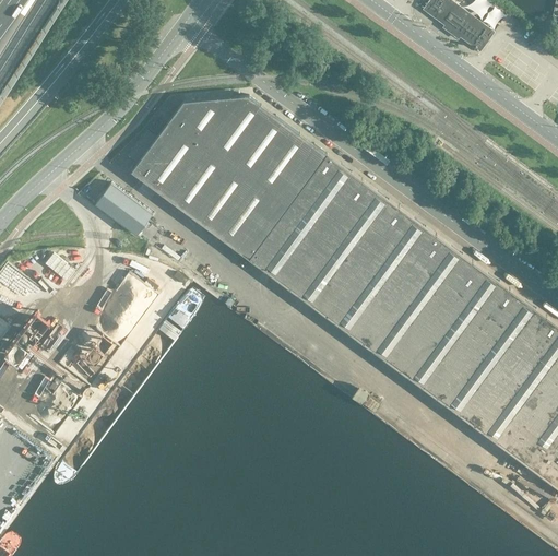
[(426,7),(422,11),(429,16),(429,18),(443,27),(442,30),(448,34),(448,35),(450,36),(451,36),(458,40),(460,39),(474,49),(474,50),(475,51),(475,50),(479,54),(489,40),(494,34),(493,34),(461,10),(447,0),(430,0),(429,2),(428,2),(428,4),(426,6),(426,7)]
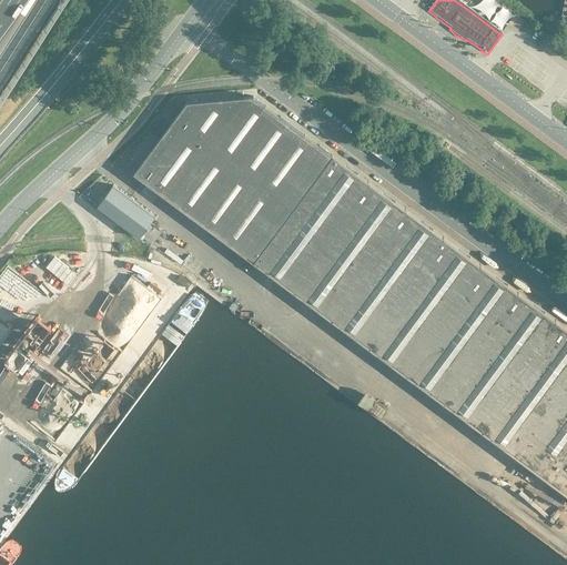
[(566,332),(538,311),(500,283),(463,255),(426,228),(387,200),(351,172),(314,144),(307,140),(270,112),(256,102),(252,99),(194,104),(185,104),(159,141),(139,168),(133,177),(142,183),(155,193),(191,220),(228,246),(270,278),(309,306),(346,335),(383,362),(421,390),(458,419),(495,445),(536,475),(566,498),(566,332)]
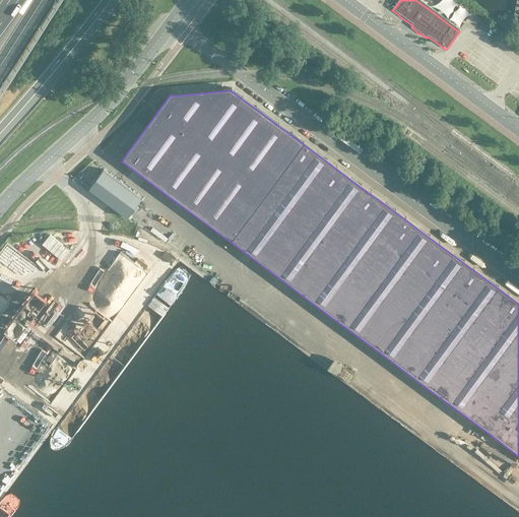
[(145,112),(138,122),(143,125),(150,116),(145,112)]
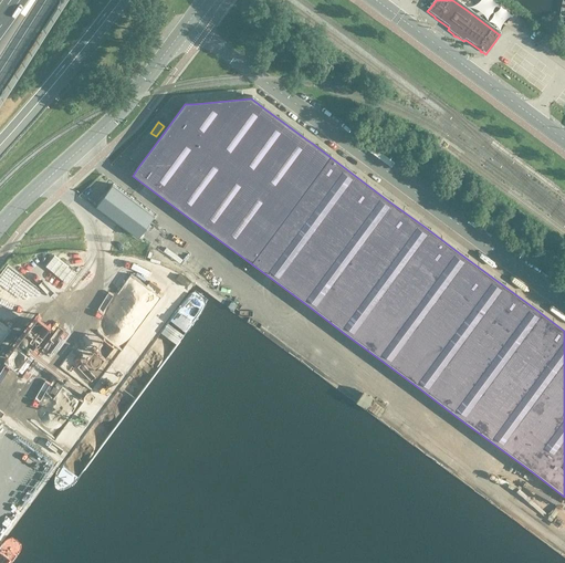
[(138,167),(158,141),(147,133),(128,159),(138,167)]
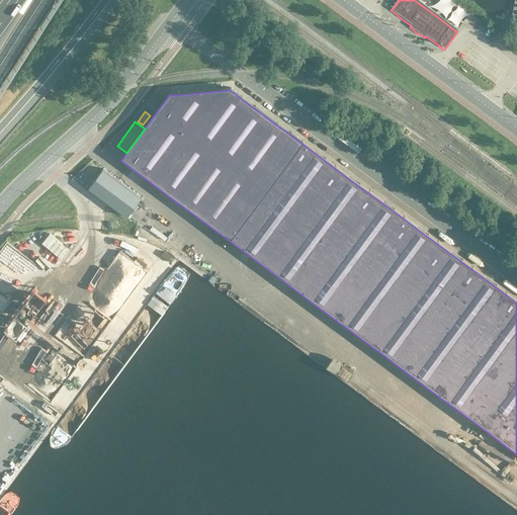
[(88,190),(88,191),(125,220),(127,217),(132,211),(134,212),(135,213),(138,210),(135,208),(141,200),(117,183),(102,172),(88,190)]
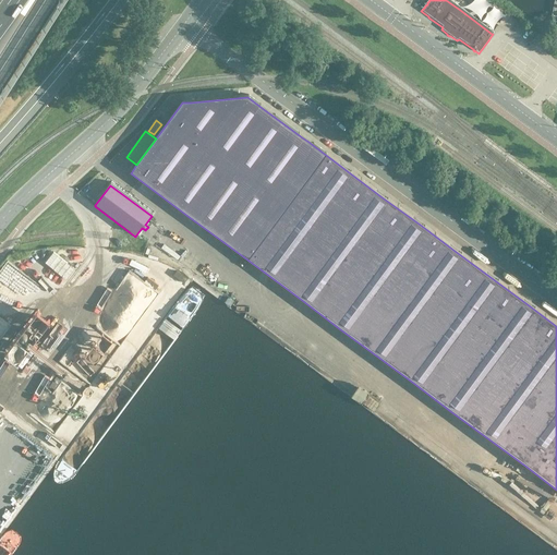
[(95,201),(97,203),(104,193),(101,192),(95,201)]
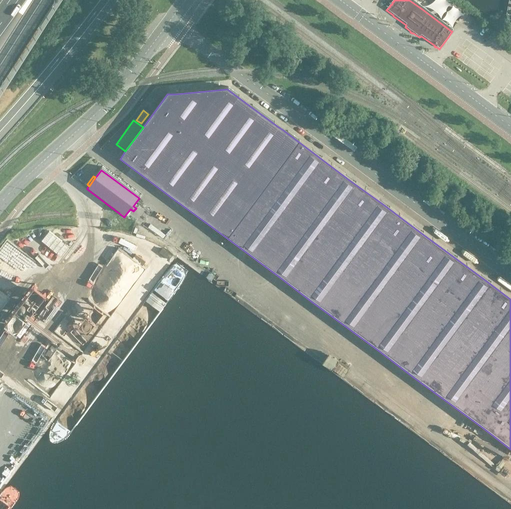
[(48,234),(40,243),(56,256),(57,257),(60,259),(68,249),(48,234)]
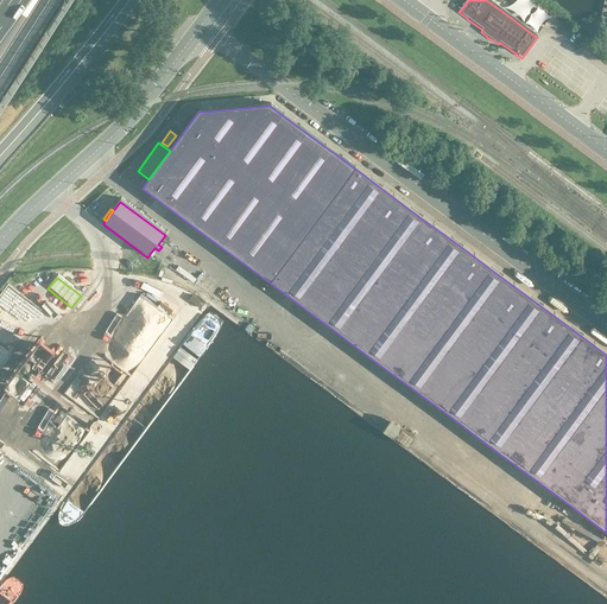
[(132,325),(150,325),(150,300),(132,299),(132,325)]
